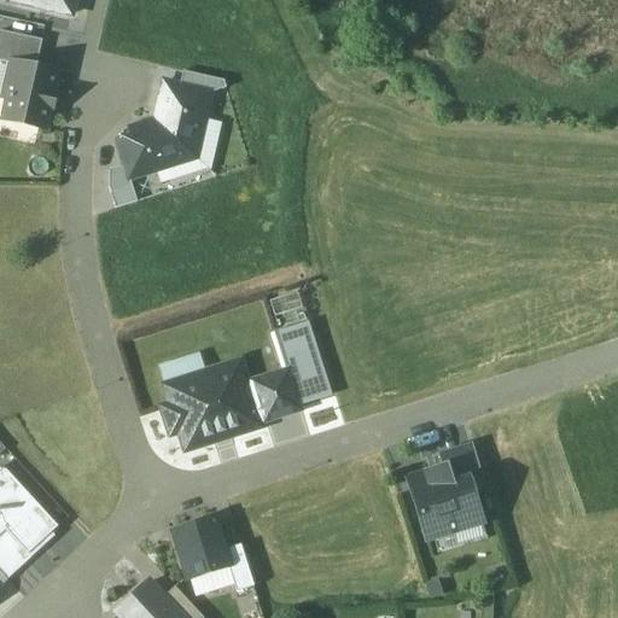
[(10,0),(10,4),(71,18),(75,0),(10,0)]
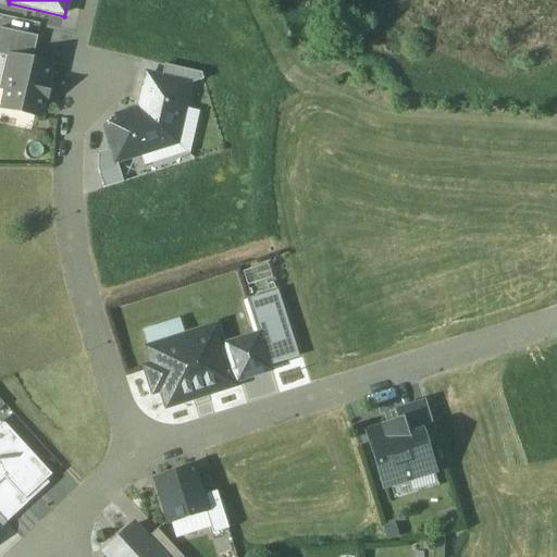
[(37,38),(0,28),(0,56),(10,59),(10,58),(32,62),(37,38)]
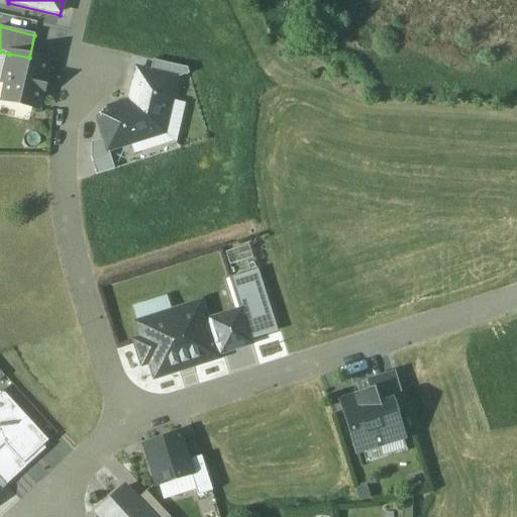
[(29,58),(9,54),(9,55),(2,82),(6,83),(2,101),(36,109),(40,91),(42,92),(45,81),(43,80),(47,62),(29,58)]
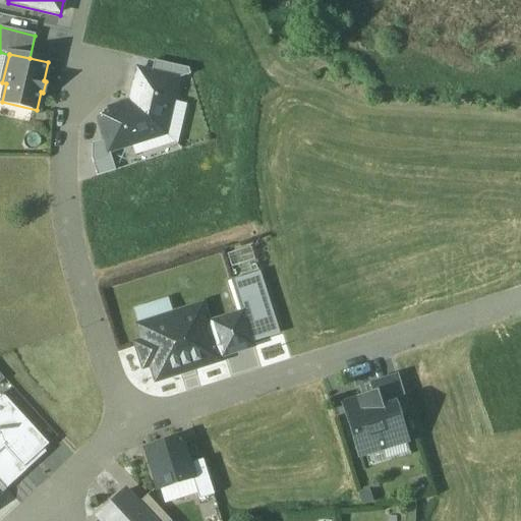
[(154,62),(152,73),(177,79),(189,75),(190,70),(154,62)]
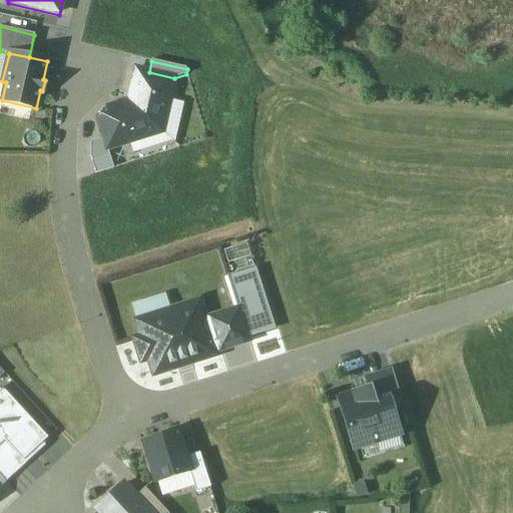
[(129,101),(162,132),(174,78),(149,72),(136,69),(129,101)]
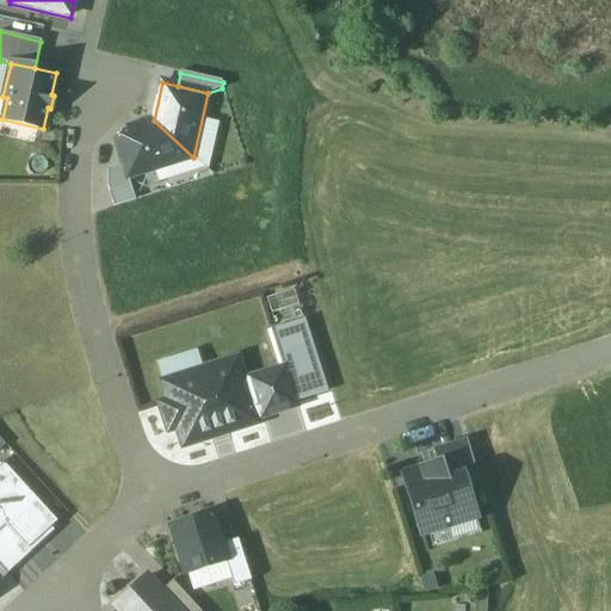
[(123,166),(128,179),(193,158),(154,121),(112,134),(123,166)]
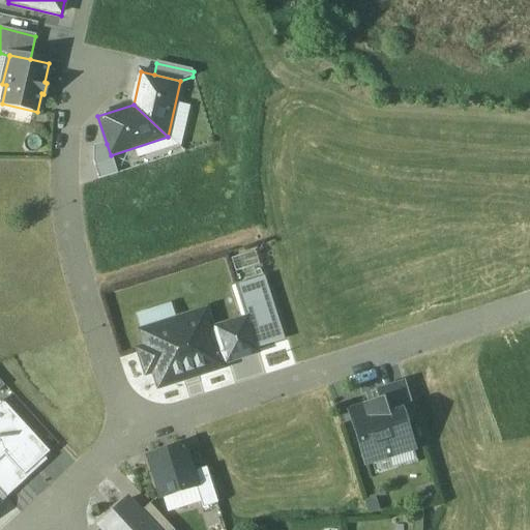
[(111,155),(107,144),(94,148),(93,163),(99,180),(117,175),(111,155)]
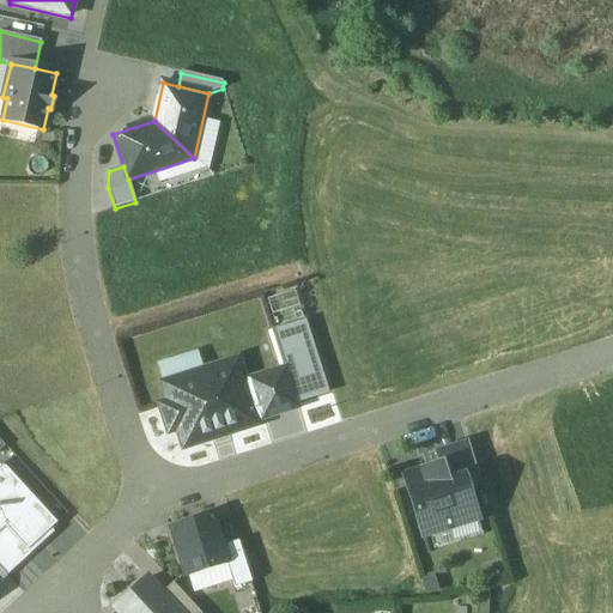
[(284,370),(295,402),(329,392),(307,321),(272,332),(284,370)]
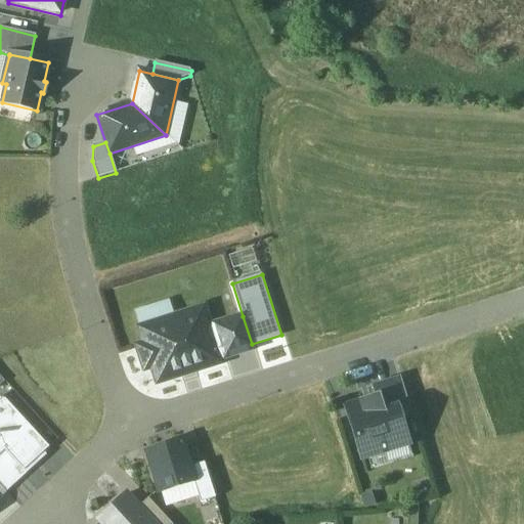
[(203,309),(140,329),(144,344),(137,347),(144,369),(151,367),(157,383),(220,362),(219,360),(224,358),(214,324),(208,326),(203,309)]
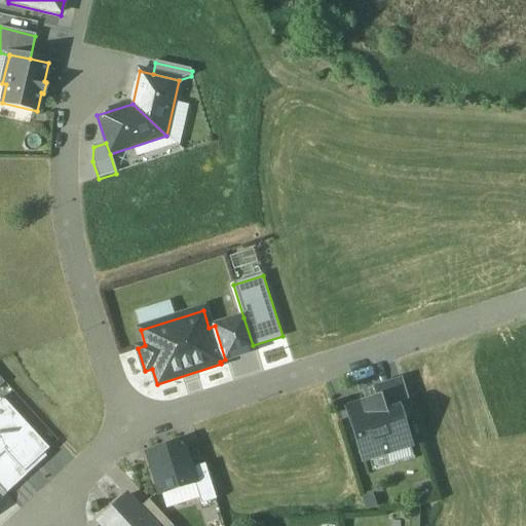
[(243,317),(215,326),(225,360),(255,350),(253,345),(243,317)]
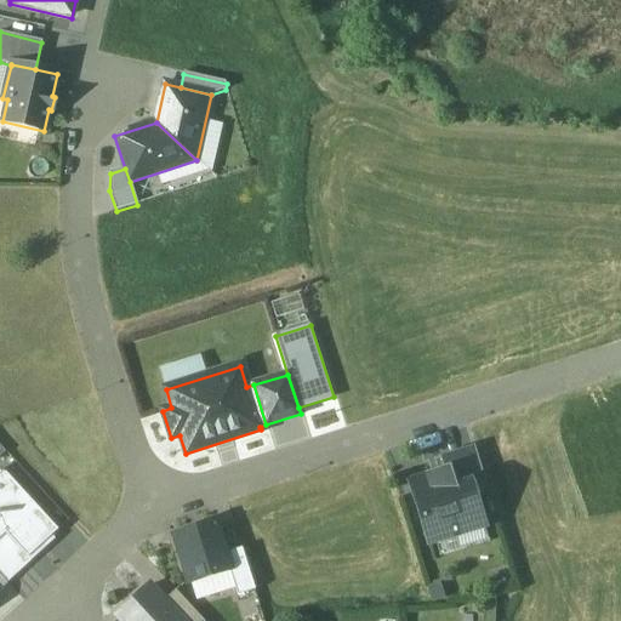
[(474,449),(443,459),(446,471),(448,471),(454,489),(471,484),(473,495),(488,490),(474,449)]
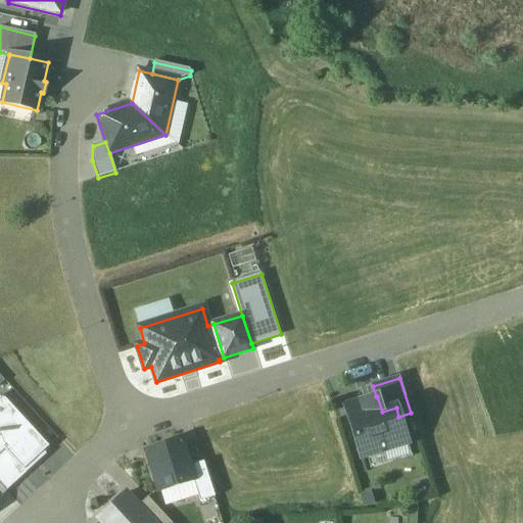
[(21,471),(49,446),(3,396),(0,398),(0,448),(21,471)]
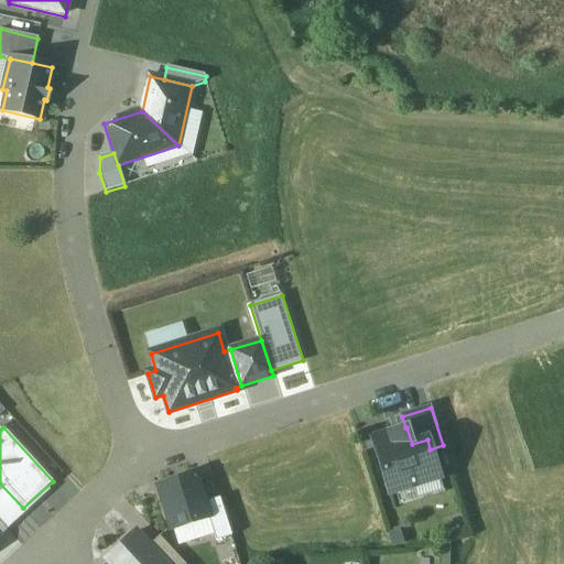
[(405,427),(371,438),(389,495),(440,478),(430,449),(427,440),(412,444),(407,427),(405,427)]
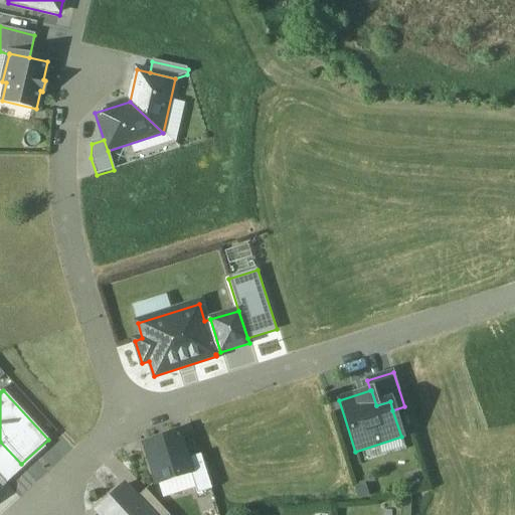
[(179,434),(145,444),(158,483),(192,472),(188,461),(179,434)]
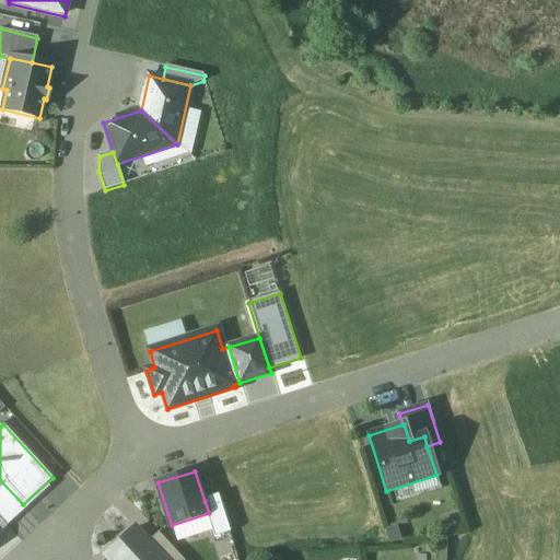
[(0,518),(7,526),(26,508),(23,504),(0,480),(0,518)]
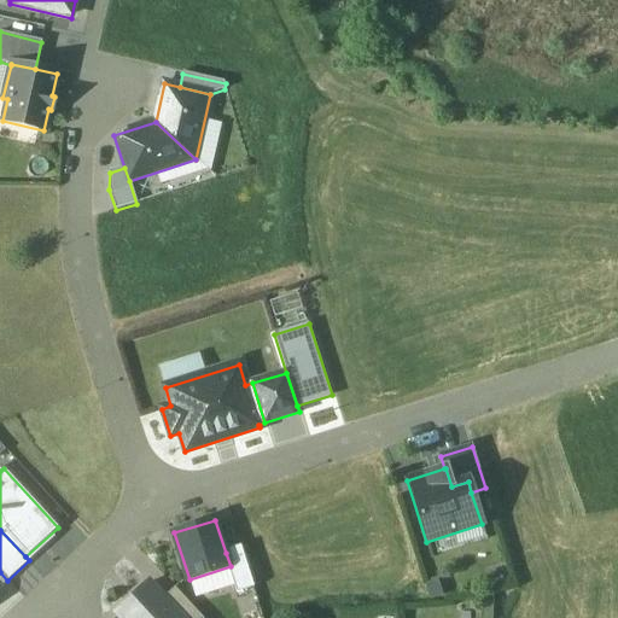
[(242,547),(226,553),(238,590),(254,586),(242,547)]
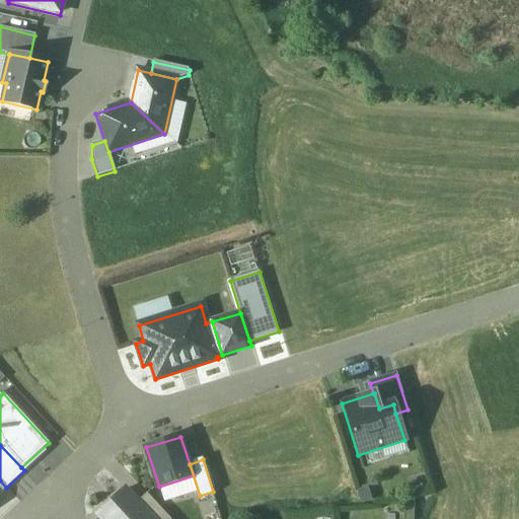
[(151,518),(137,503),(125,490),(97,515),(100,518),(151,518)]
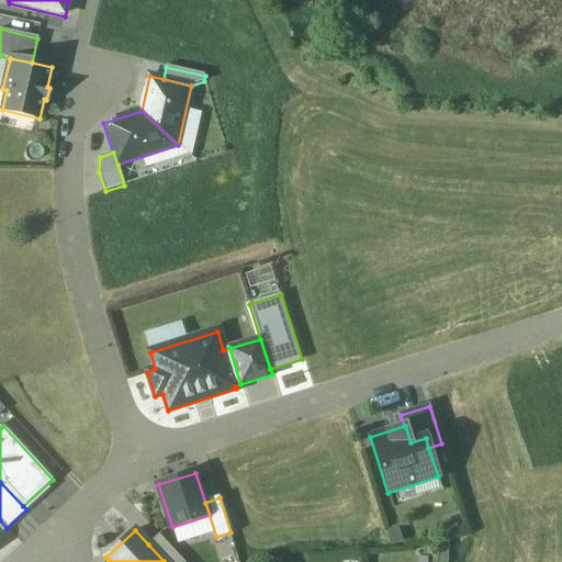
[(182,561),(158,535),(148,544),(164,561),(182,561)]
